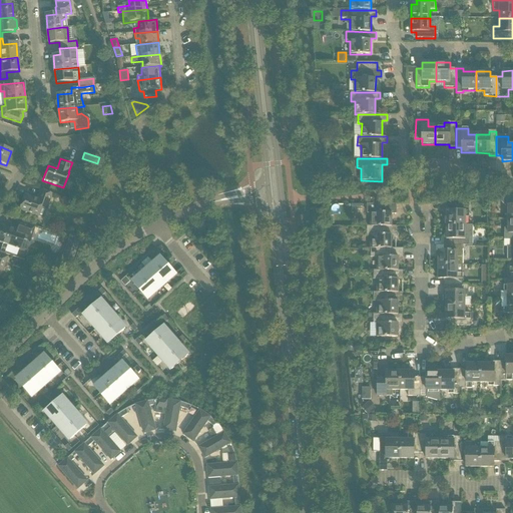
[(24,194),(18,209),(28,213),(38,216),(43,218),(46,210),(52,194),(49,193),(39,189),(36,199),(24,194)]
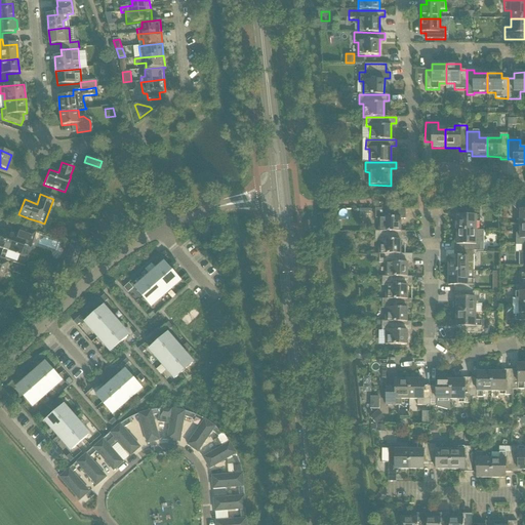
[(520,225),(524,225),(524,199),(511,199),(511,204),(514,204),(514,206),(518,211),(520,211),(520,225)]
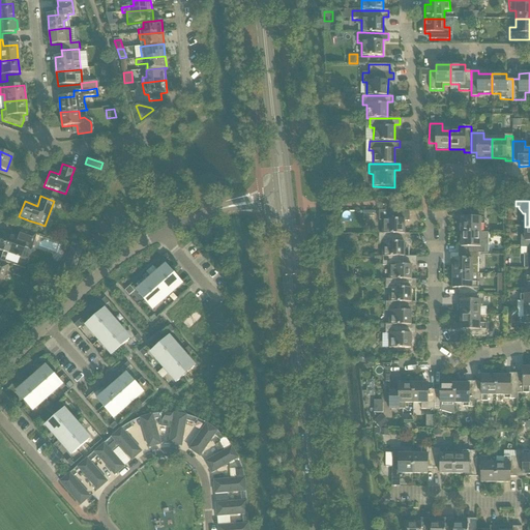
[(409,222),(409,211),(379,211),(379,221),(383,221),(383,234),(404,234),(404,222),(409,222)]
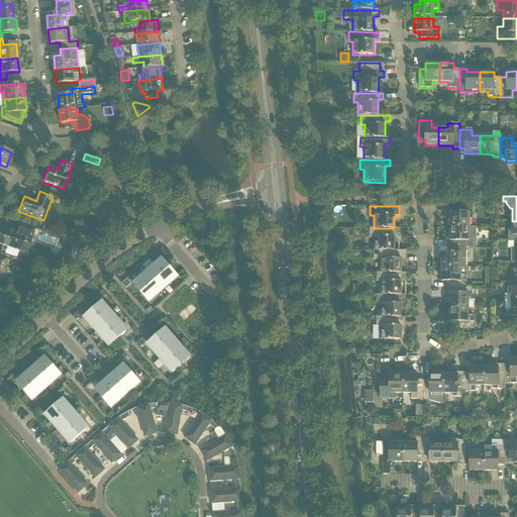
[(473,219),(473,213),(473,207),(447,207),(447,213),(450,213),(449,227),(469,227),(469,219),(473,219)]
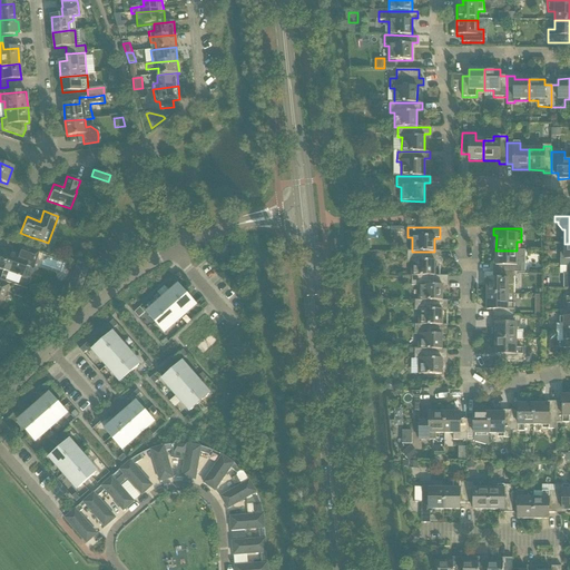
[(569,244),(564,244),(563,244),(563,253),(560,253),(560,266),(566,266),(569,266),(569,244)]
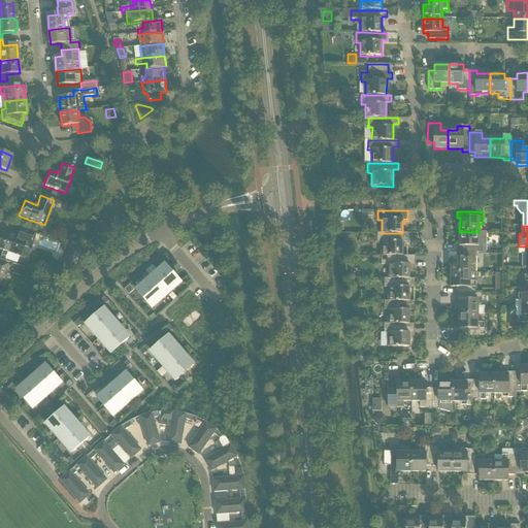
[(30,250),(36,233),(18,227),(13,237),(0,232),(0,250),(20,257),(23,248),(30,250)]
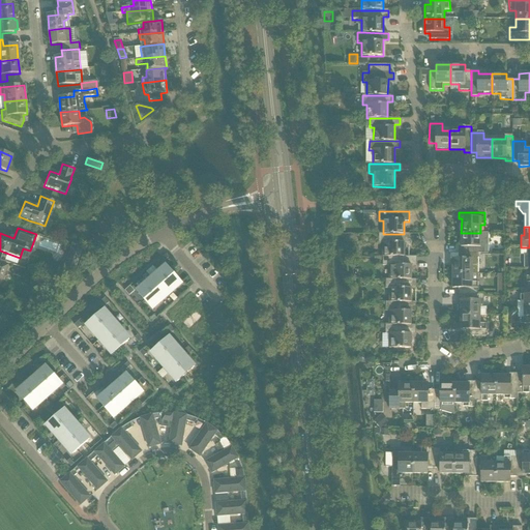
[(488,254),(488,233),(480,233),(461,233),(461,246),(459,246),(459,254),(478,254),(488,254)]
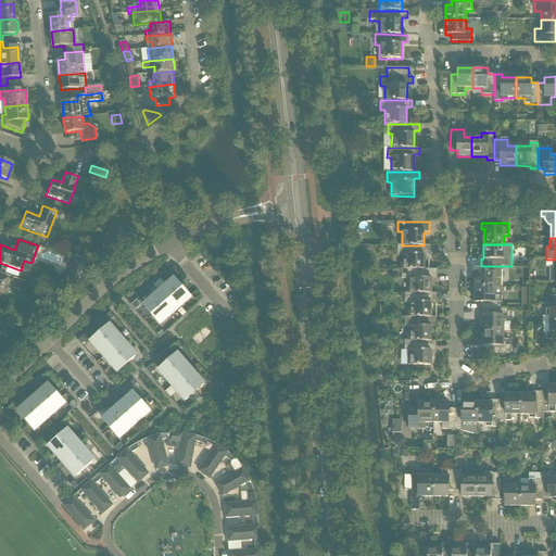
[(429,252),(429,245),(424,245),(402,245),(397,245),(397,255),(401,255),(401,269),(424,269),(424,252),(429,252)]
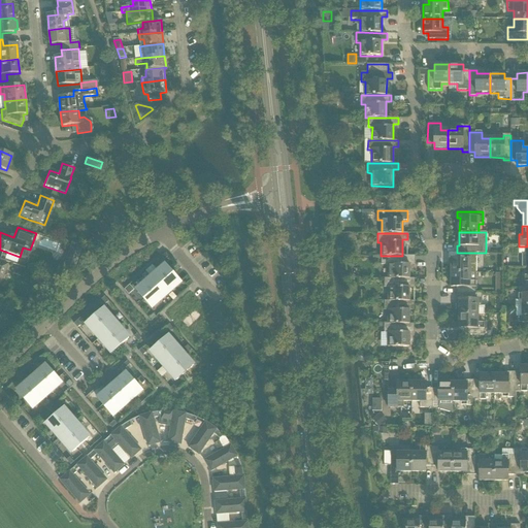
[(78,248),(80,242),(73,239),(71,245),(78,248)]
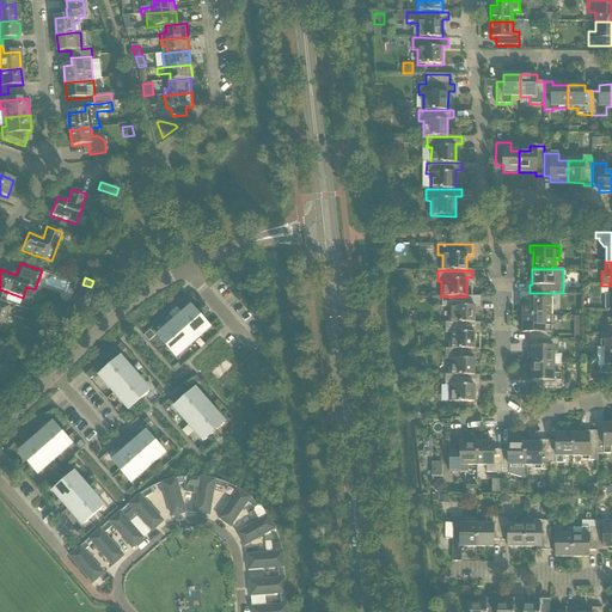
[(90,303),(93,289),(83,285),(78,298),(90,303)]
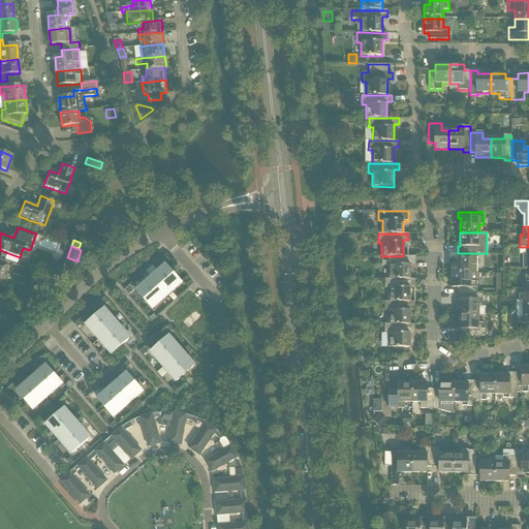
[(477,266),(477,253),(458,253),(458,259),(452,259),(452,274),(477,274),(477,266)]
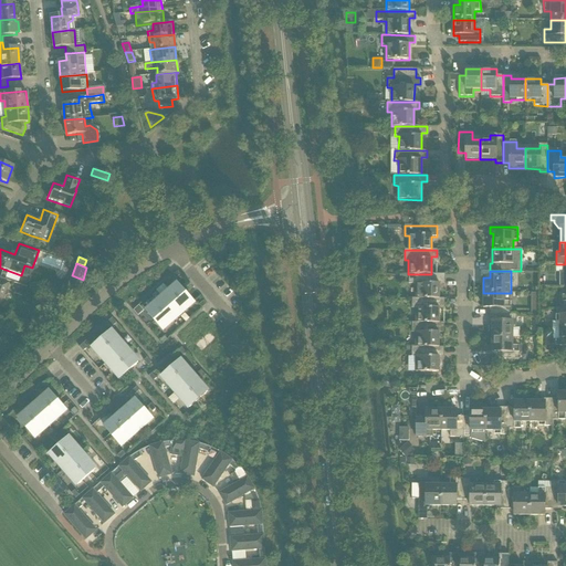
[(444,274),(431,274),(408,274),(408,284),(417,284),(416,299),(439,299),(439,281),(444,281),(444,274)]
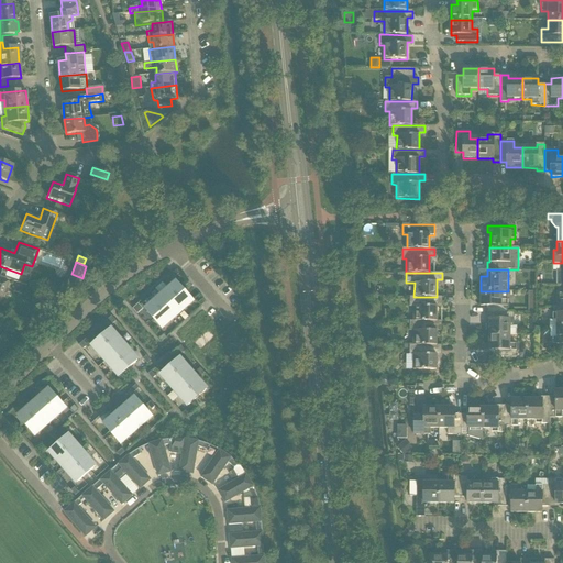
[(161,297),(169,306),(185,291),(177,283),(161,297)]
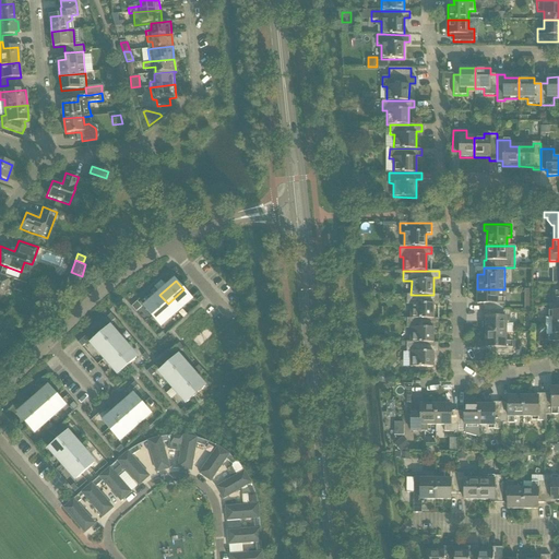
[(21,292),(23,285),(15,282),(12,289),(21,292)]
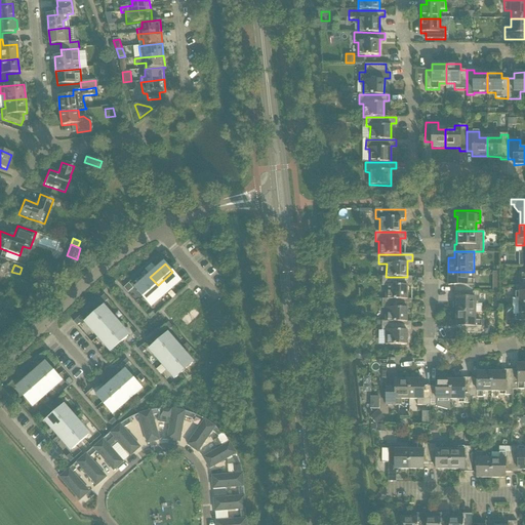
[(158,285),(165,293),(179,281),(172,272),(158,285)]
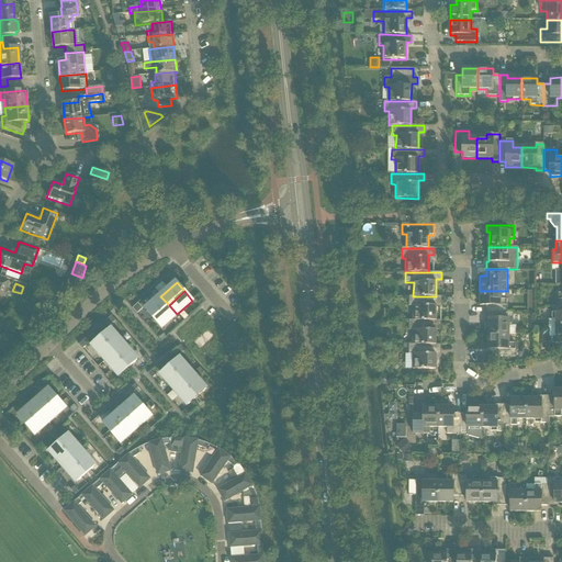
[(506,313),(507,300),(507,291),(480,291),(480,306),(486,306),(486,313),(506,313)]
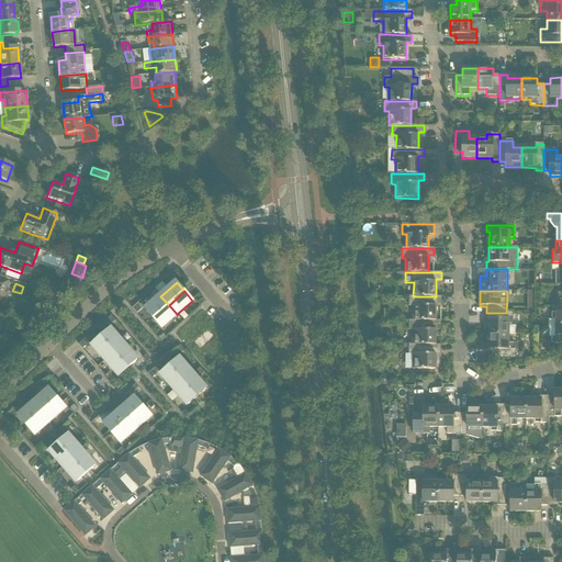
[(153,318),(169,305),(160,296),(145,310),(153,318)]
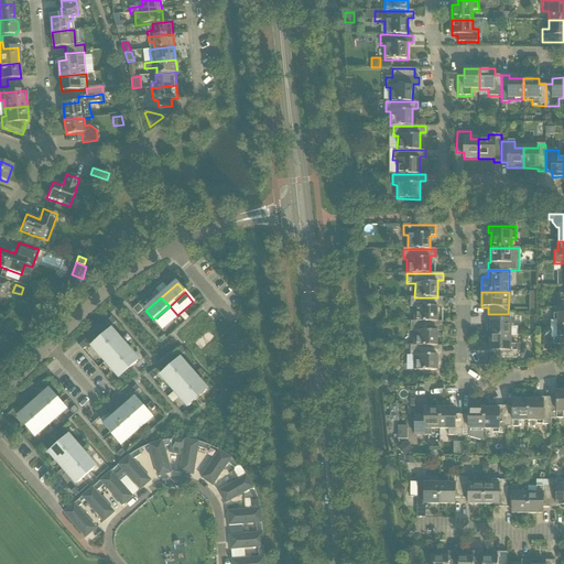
[(437,297),(414,297),(410,297),(410,307),(414,307),(414,322),(437,322),(437,304),(443,304),(443,297),(437,297)]
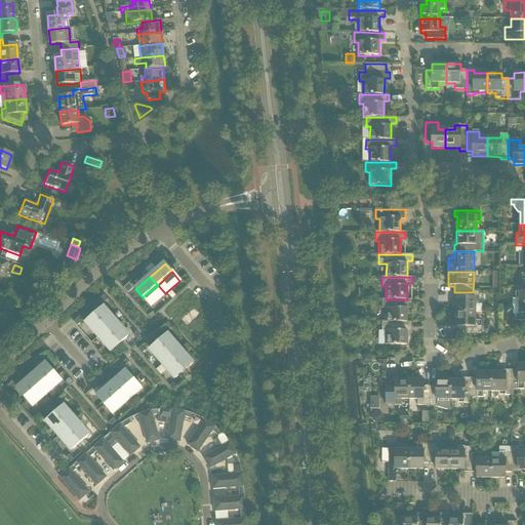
[(128,284),(124,288),(126,290),(128,292),(132,288),(128,284)]
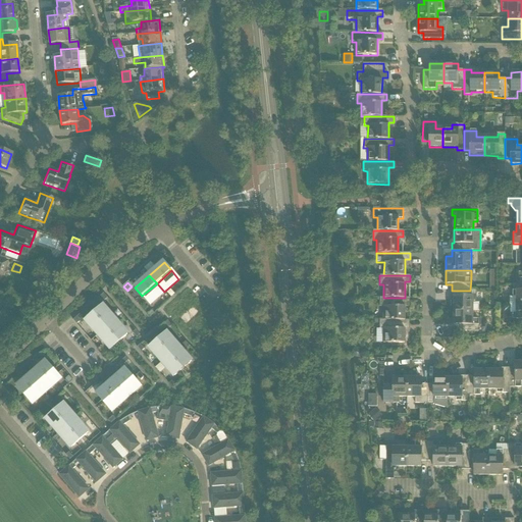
[(150,305),(164,292),(157,283),(142,296),(150,305)]
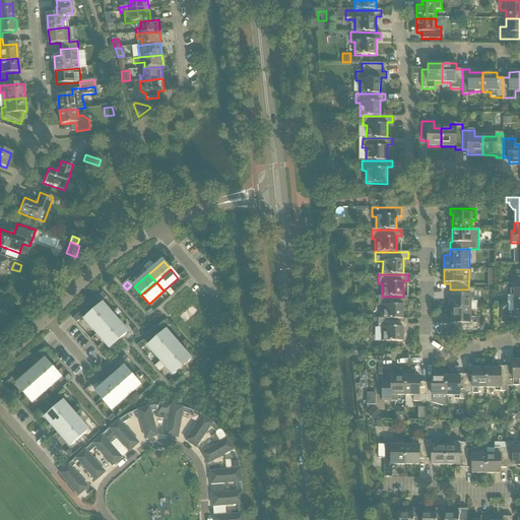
[(519,283),(516,283),(511,283),(511,290),(511,296),(508,296),(508,304),(514,304),(519,304),(519,283)]
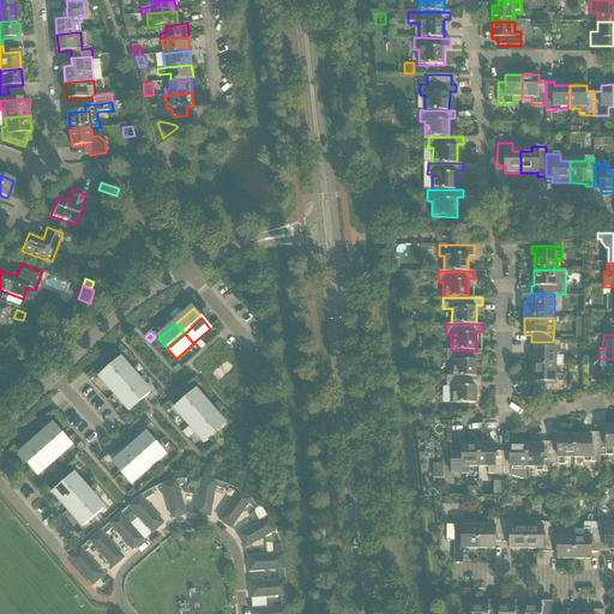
[(564,366),(564,356),(560,356),(560,342),(553,342),(531,342),(530,349),(534,349),(534,366),(557,366),(564,366)]
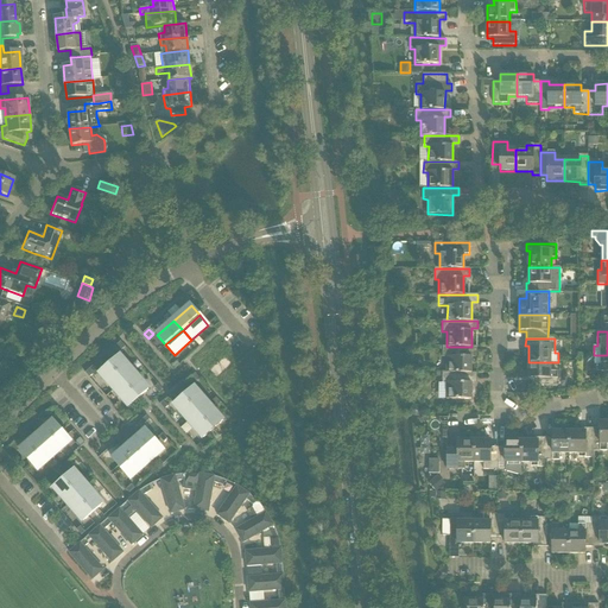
[(472,347),(447,347),(442,347),(442,358),(447,358),(447,373),(472,373),(472,354),(477,354),(477,347),(472,347)]
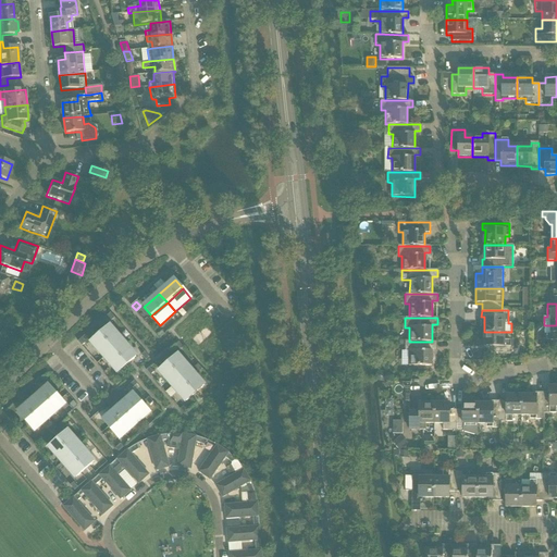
[(556,325),(551,325),(551,334),(547,334),(546,341),(546,347),(556,347),(556,325)]
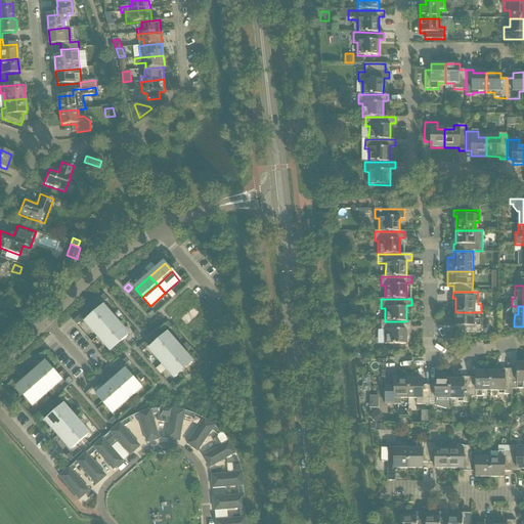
[(94,314),(106,329),(116,321),(102,307),(94,314)]
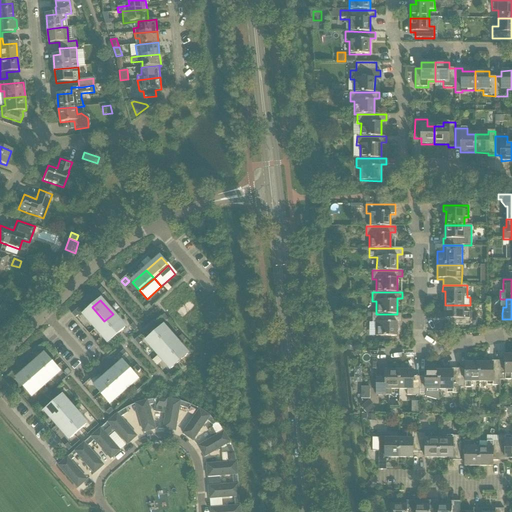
[(469,325),(470,315),(470,313),(464,313),(464,305),(445,305),(445,319),(450,319),(450,325),(469,325)]
